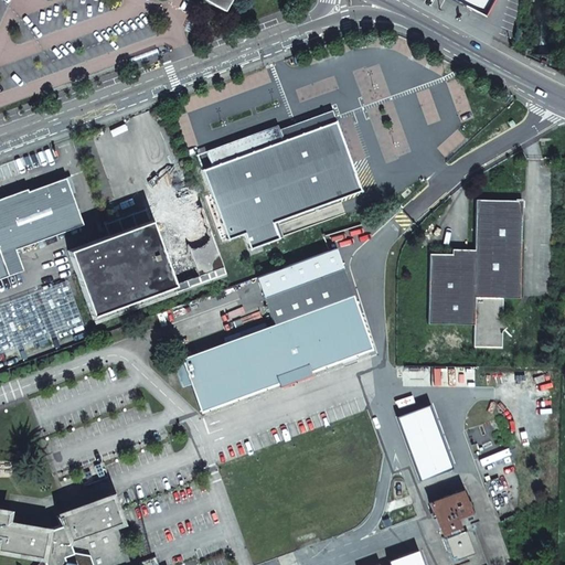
[(227,0),(202,0),(222,11),(227,0)]
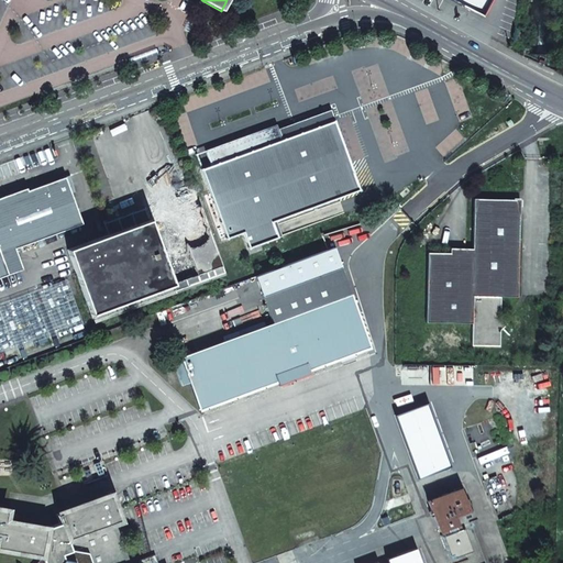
[(450,0),(454,1),(468,10),(470,10),(472,11),(479,15),(483,9),(487,0),(450,0)]
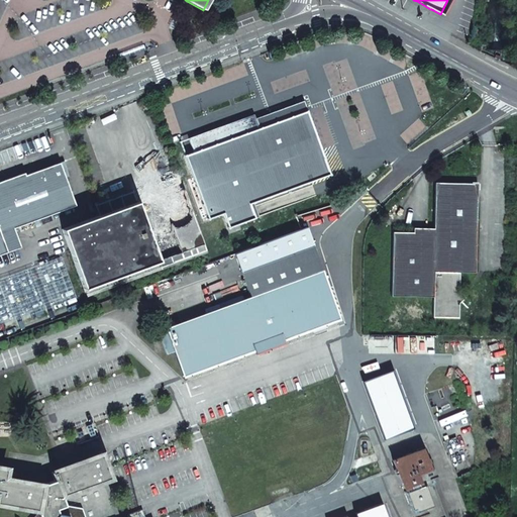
[(430,9),(417,1),(415,5),(428,12),(430,9)]
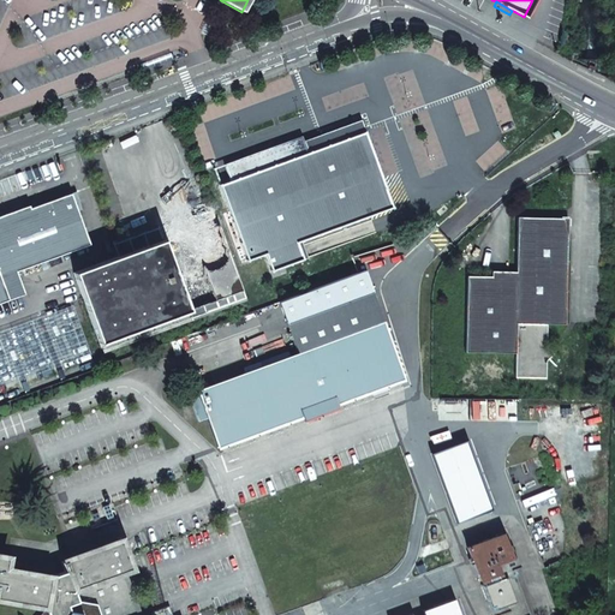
[(309,153),(365,132),(360,120),(304,141),(309,153)]
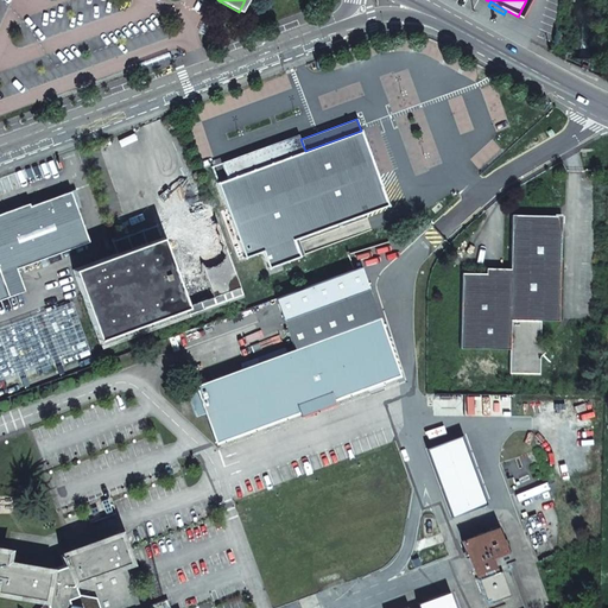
[(388,206),(361,131),(305,151),(303,151),(298,135),(221,163),(227,179),(217,183),(245,258),(263,252),(268,268),(299,257),(293,240),(388,206)]
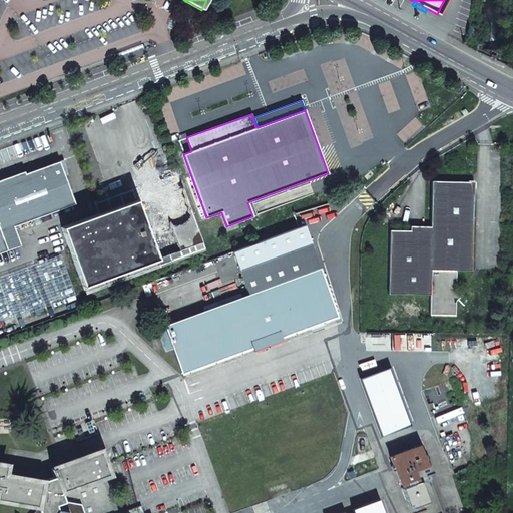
[(0,252),(8,250),(1,231),(14,226),(75,203),(72,194),(59,161),(58,161),(56,162),(25,173),(24,171),(0,179),(0,252)]
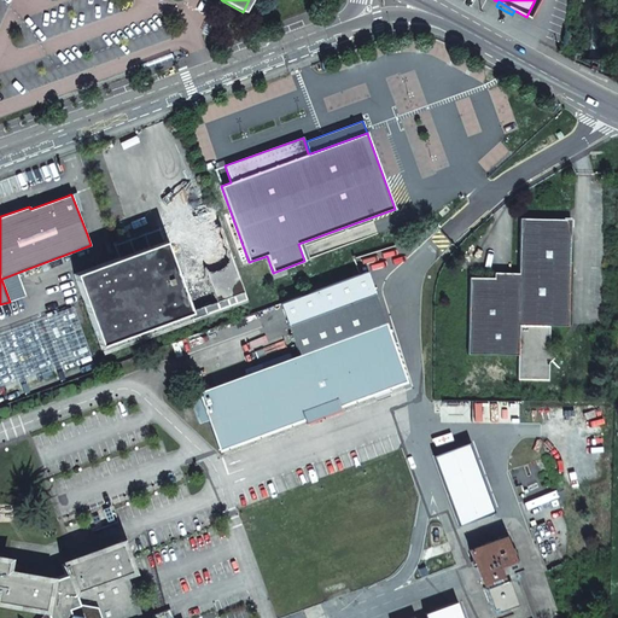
[(152,232),(116,246),(116,248),(133,242),(136,251),(163,242),(165,246),(220,226),(213,207),(151,229),(152,232)]
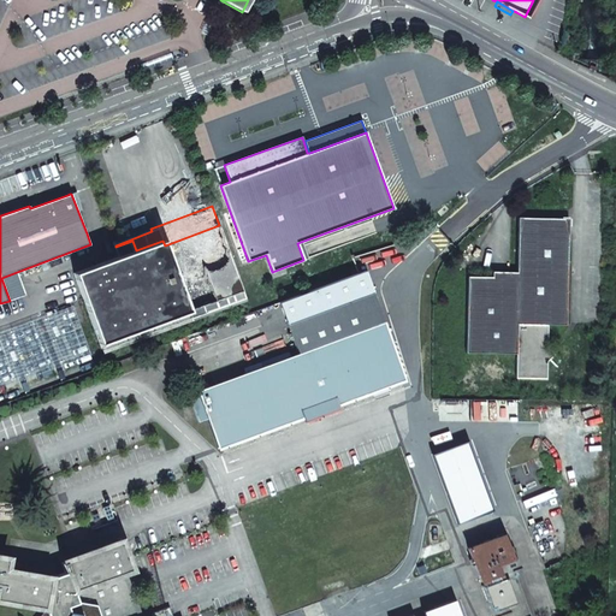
[(548,325),(567,325),(569,219),(519,218),(516,278),(467,277),(466,353),(516,354),(516,378),(546,379),(546,362),(555,355),(548,347),(548,325)]
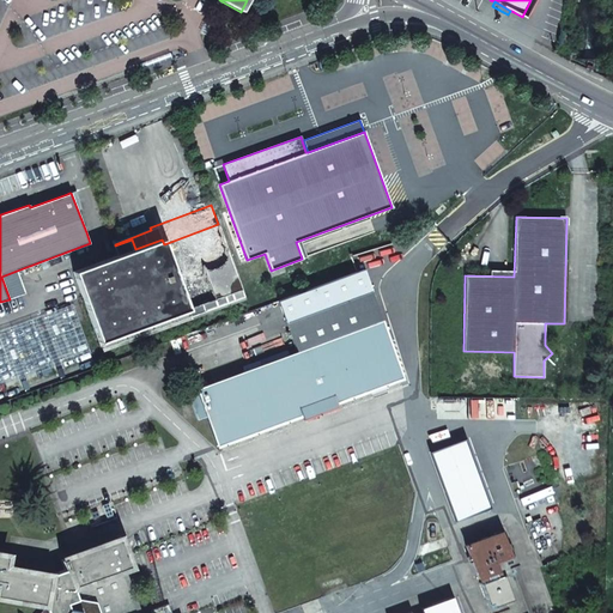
[(119,255),(73,272),(99,343),(231,293),(234,299),(244,296),(218,224),(164,244),(162,240),(135,249),(132,240),(115,246),(119,255)]
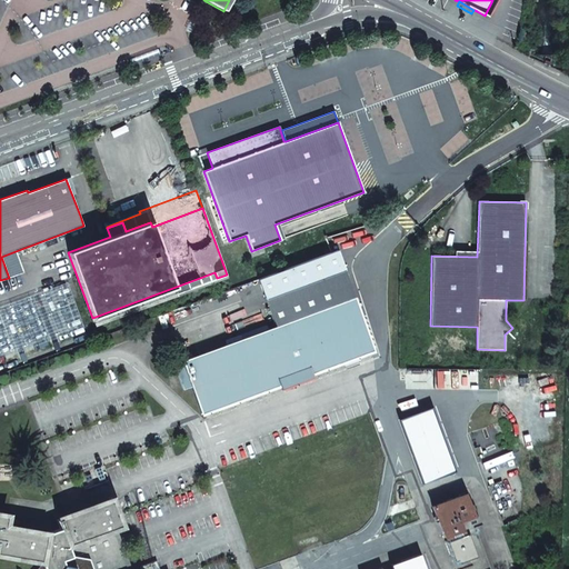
[(280,240),(285,239),(279,223),(275,225),(280,240)]
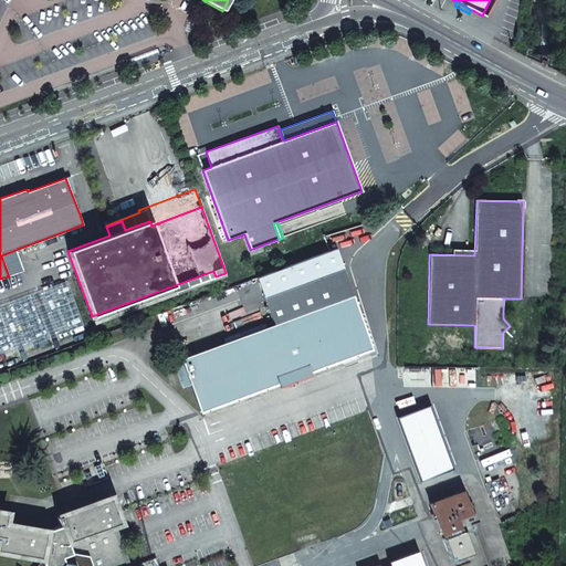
[(16,250),(1,255),(9,276),(23,271),(16,250)]
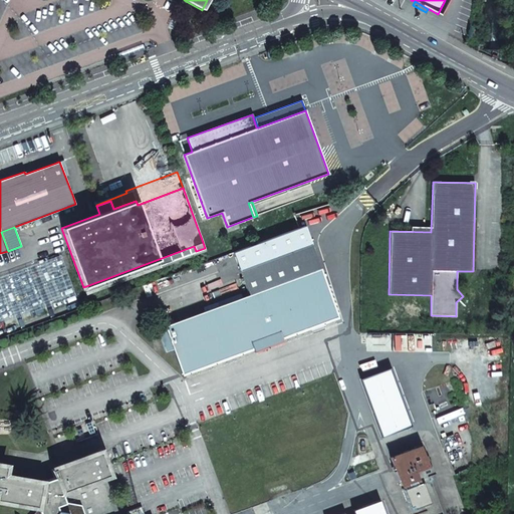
[(240,270),(245,285),(316,259),(317,259),(311,244),(240,270)]
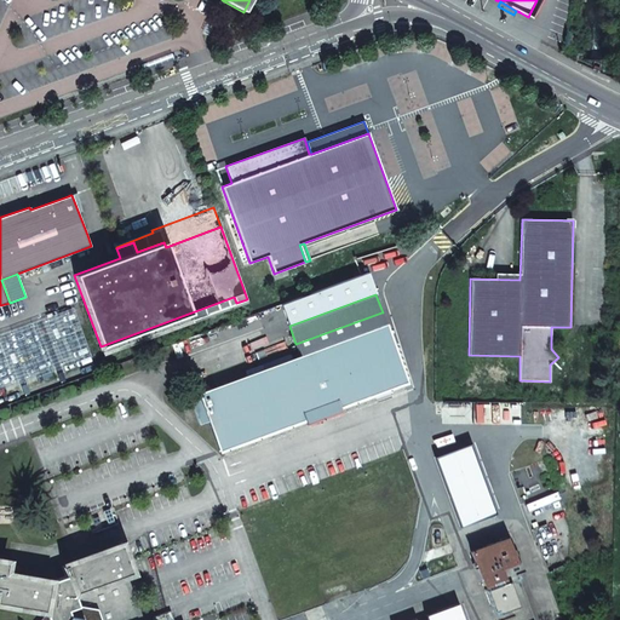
[(247,375),(199,392),(200,397),(191,401),(200,425),(208,422),(219,449),(304,419),(305,422),(340,409),(339,406),(408,380),(386,322),(383,313),(382,313),(296,344),(300,355),(292,359),(247,375)]
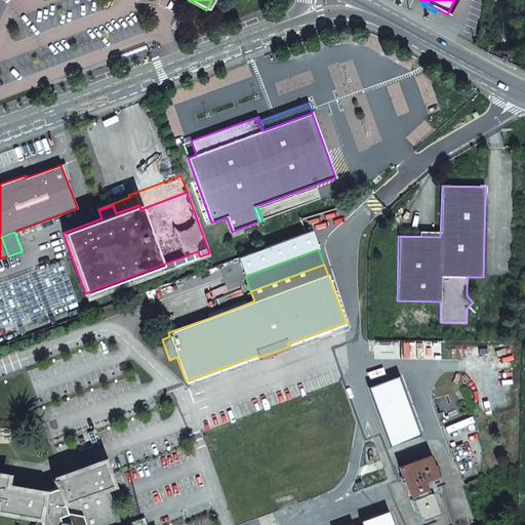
[(208,314),(209,318),(247,304),(246,299),(208,314)]
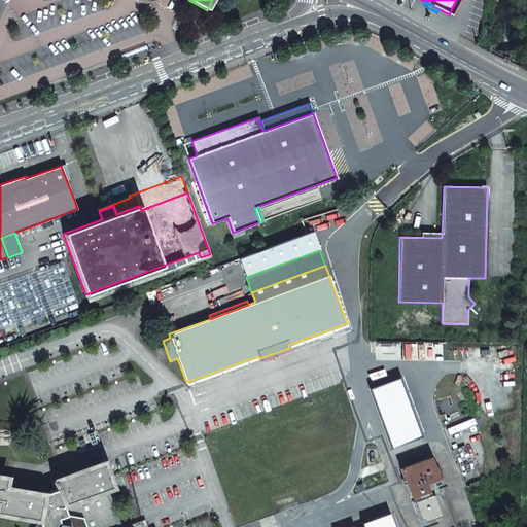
[(430,458),(399,468),(411,497),(412,496),(414,500),(412,500),(420,522),(440,515),(432,493),(442,490),(430,458)]
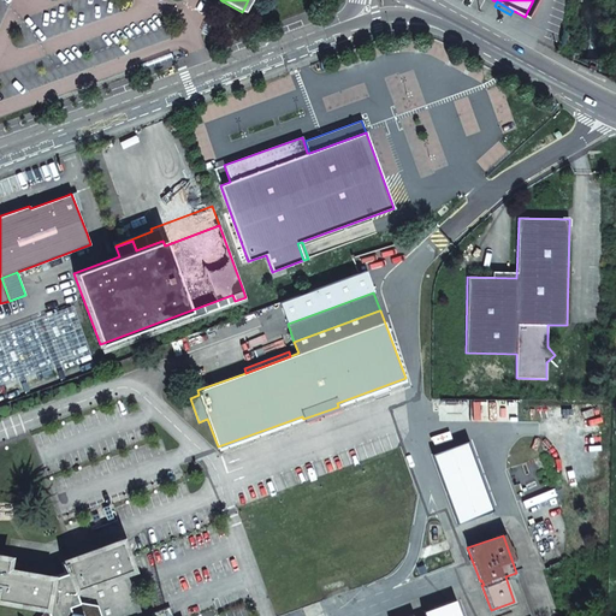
[(140,615),(124,573),(131,569),(122,540),(65,561),(66,562),(63,563),(66,573),(52,579),(7,570),(9,558),(0,557),(0,599),(48,608),(51,615),(140,615)]
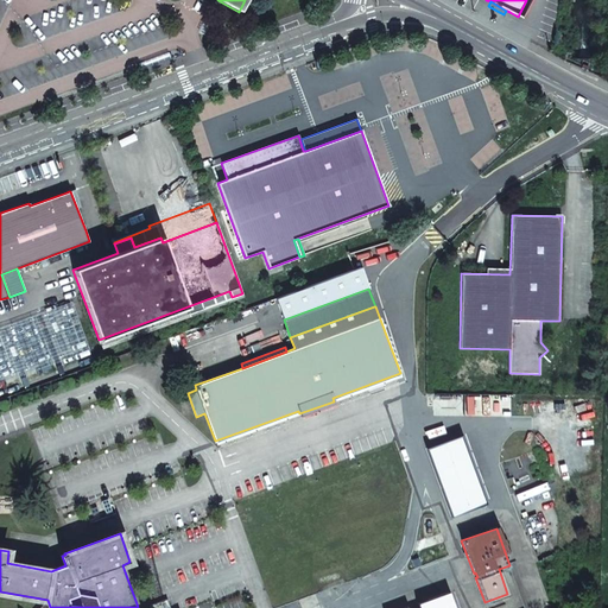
[(407,607),(404,607),(454,607),(449,591),(429,599),(430,606),(423,607),(407,607)]
